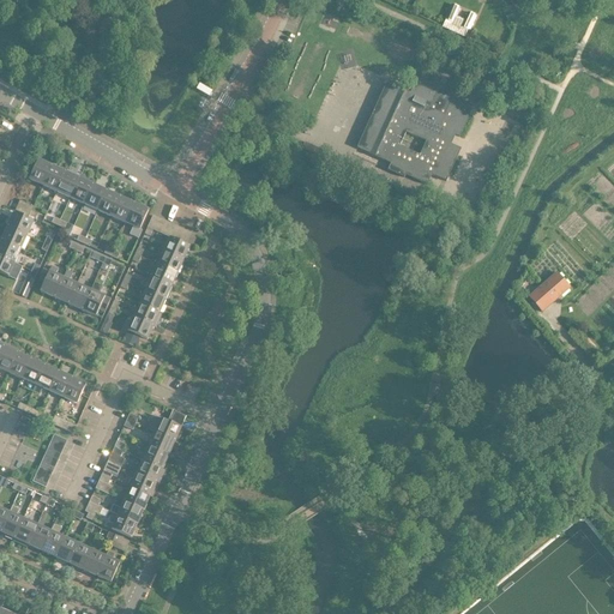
[(451,5),(444,19),(450,22),(457,7),(451,5)]
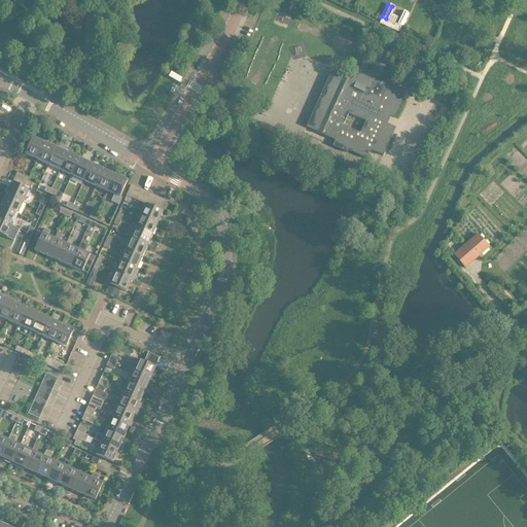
[(395,23),(400,25),(406,12),(401,10),(395,23)]
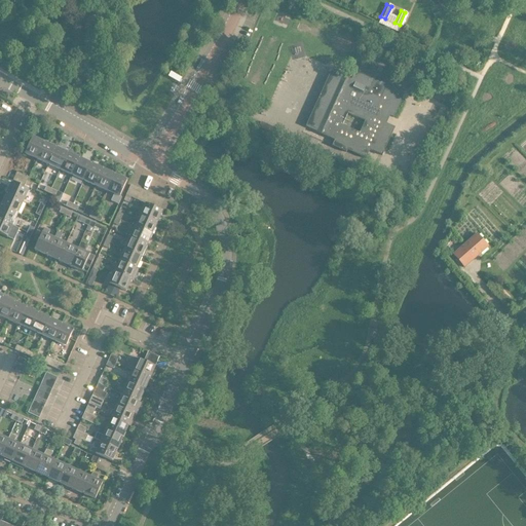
[(404,95),(385,86),(386,84),(355,70),(350,81),(330,72),(305,126),(322,134),(324,129),(336,135),(332,146),(345,152),(346,150),(366,159),(369,150),(381,156),(395,128),(381,122),(385,114),(393,117),(404,95)]
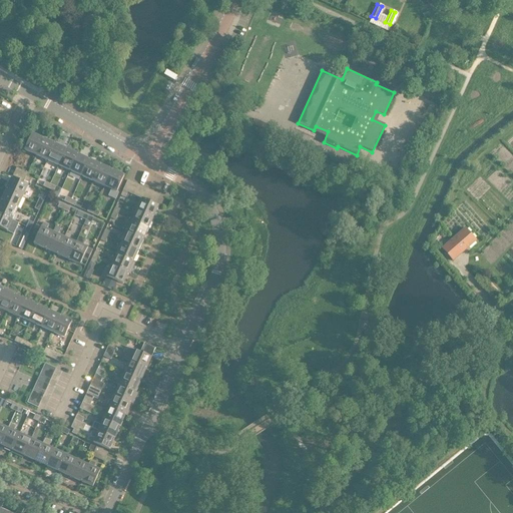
[(162,75),(166,77),(173,81),(174,79),(175,77),(165,71),(162,75)]
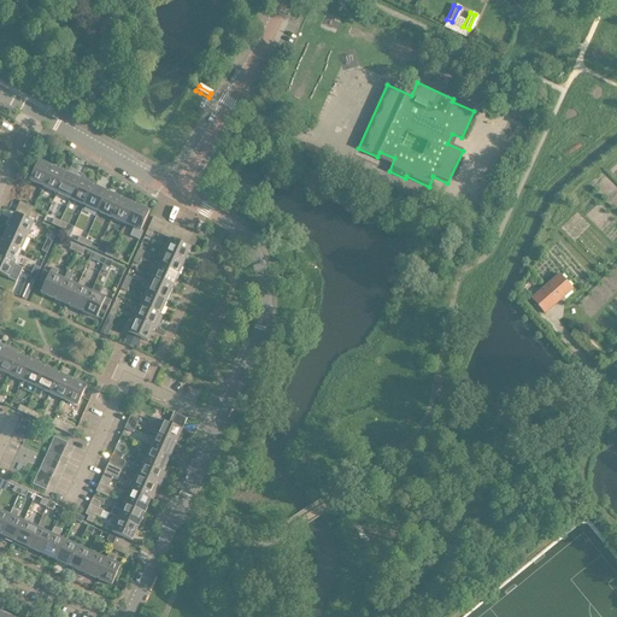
[(28,181),(42,188),(51,168),(37,162),(28,181)]
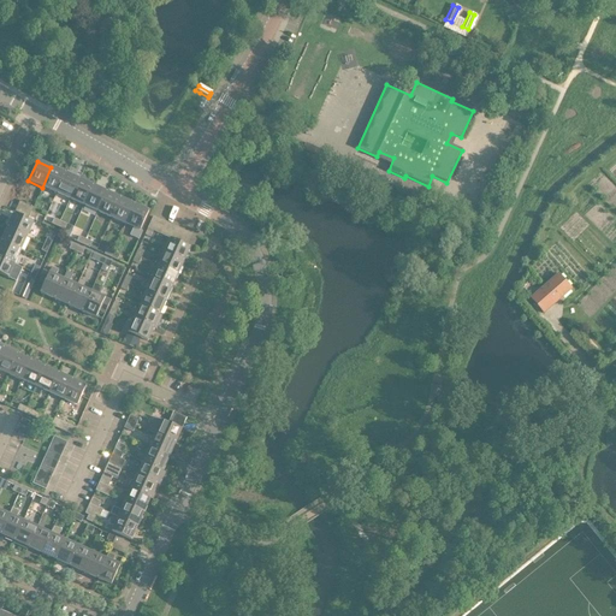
[(42,188),(55,194),(65,175),(51,167),(42,188)]
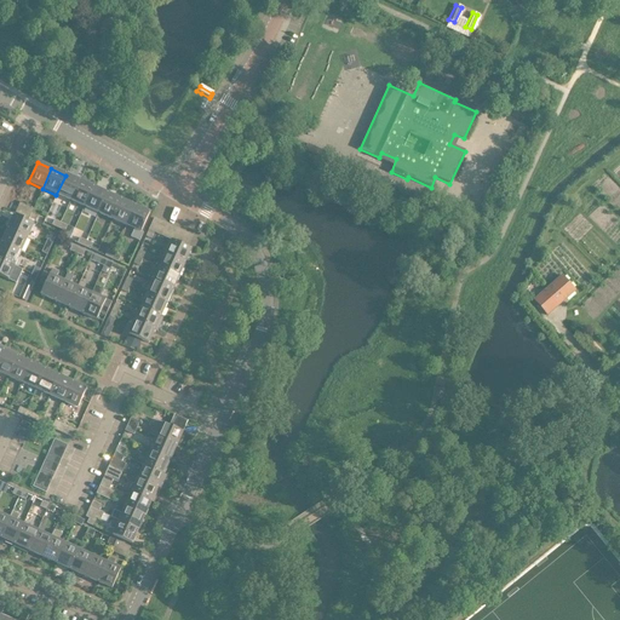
[(79,182),(65,176),(56,195),(70,201),(79,182)]
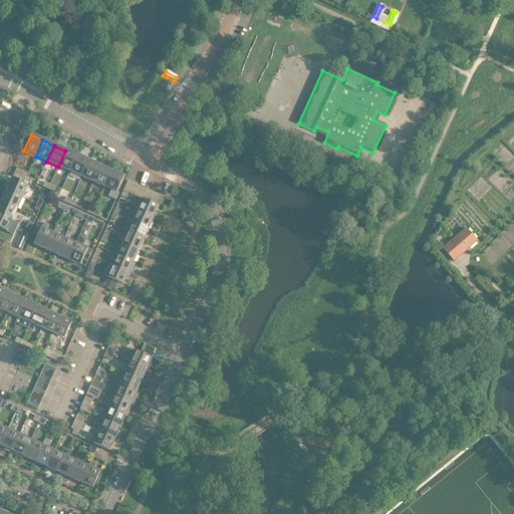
[(58,167),(69,172),(77,156),(72,154),(73,152),(67,149),(66,151),(65,151),(58,167)]
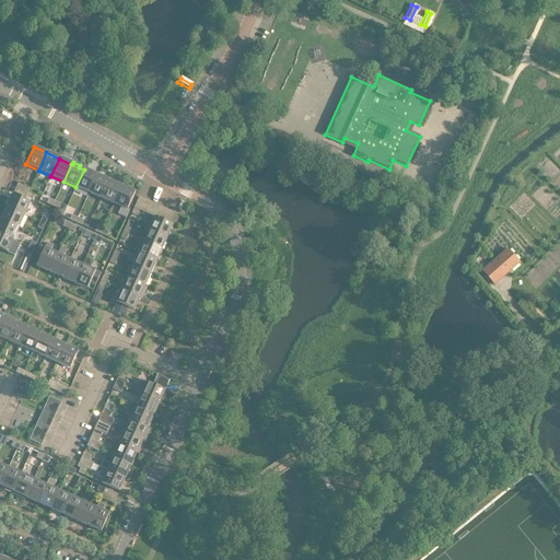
[(76,187),(89,193),(96,175),(84,170),(76,187)]
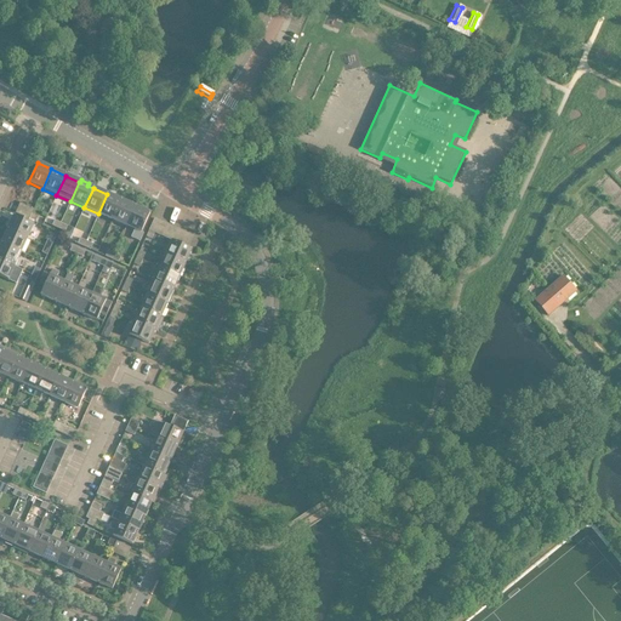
[(98,214),(112,221),(121,200),(107,194),(98,214)]
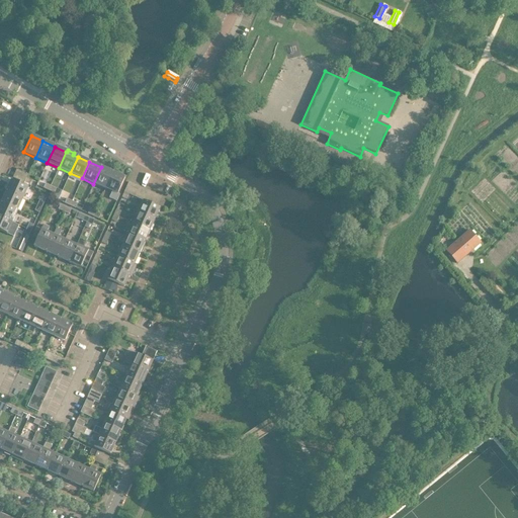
[(93,184),(105,189),(112,172),(101,167),(93,184)]
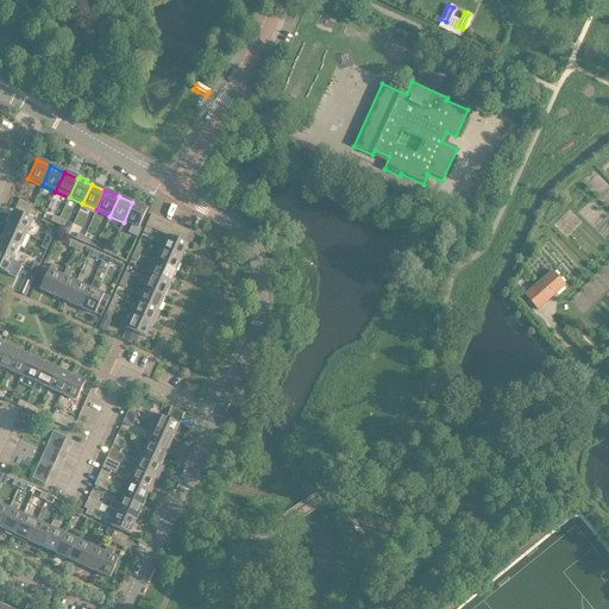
[(14,209),(29,215),(31,209),(32,206),(19,200),(14,209)]
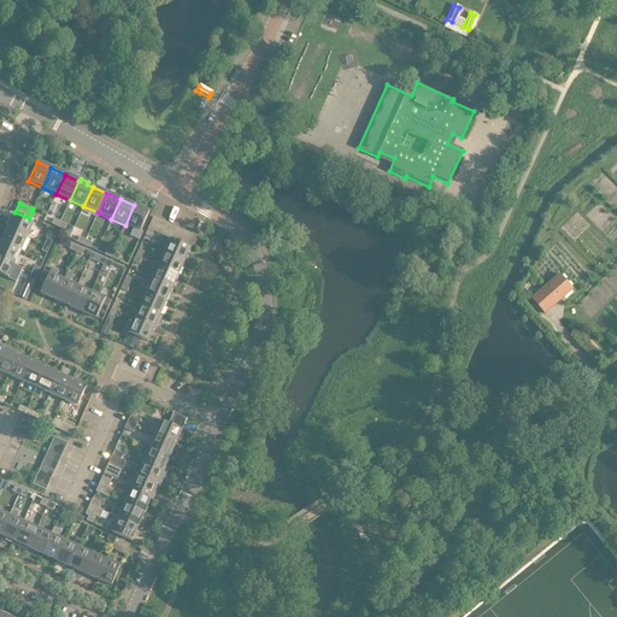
[(141,229),(148,212),(134,205),(125,225),(133,229),(129,236),(139,240),(142,230),(141,229)]
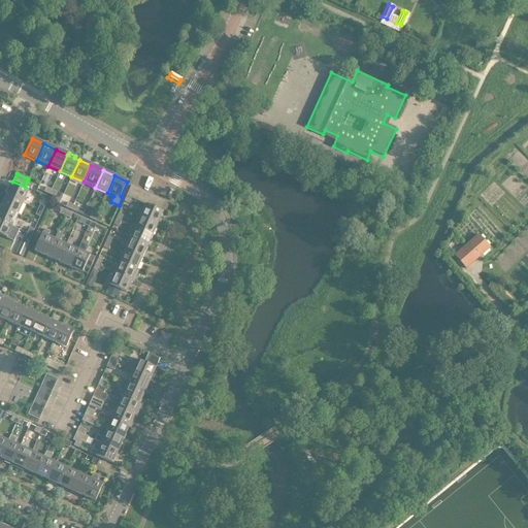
[(11,183),(6,195),(23,202),(28,191),(11,183)]
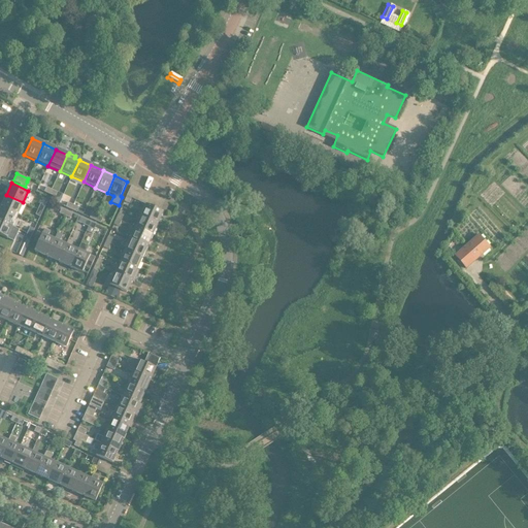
[(130,186),(126,196),(131,199),(136,189),(130,186)]
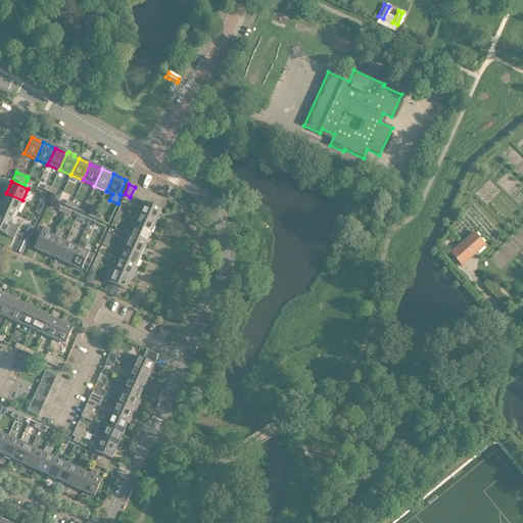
[(130,197),(135,199),(140,189),(135,187),(130,197)]
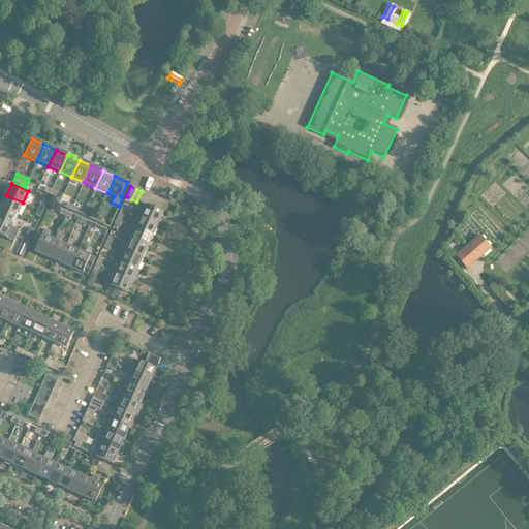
[(147,194),(142,191),(136,201),(143,204),(147,194)]
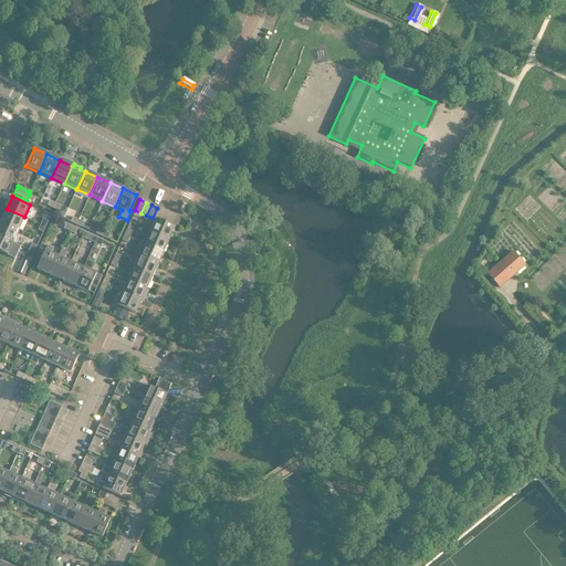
[(153,218),(155,220),(158,221),(163,210),(157,208),(153,218)]
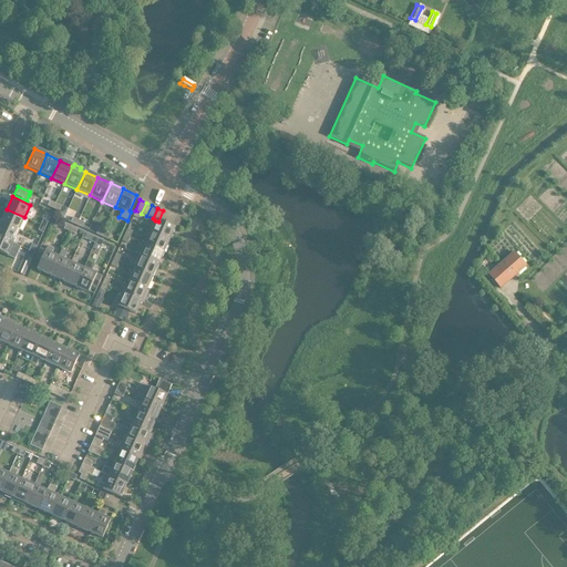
[(19,230),(24,217),(7,209),(0,223),(19,230)]
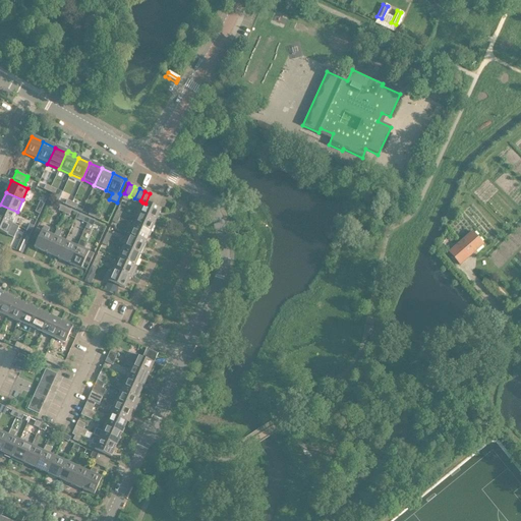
[(150,193),(146,204),(151,206),(156,195),(150,193)]
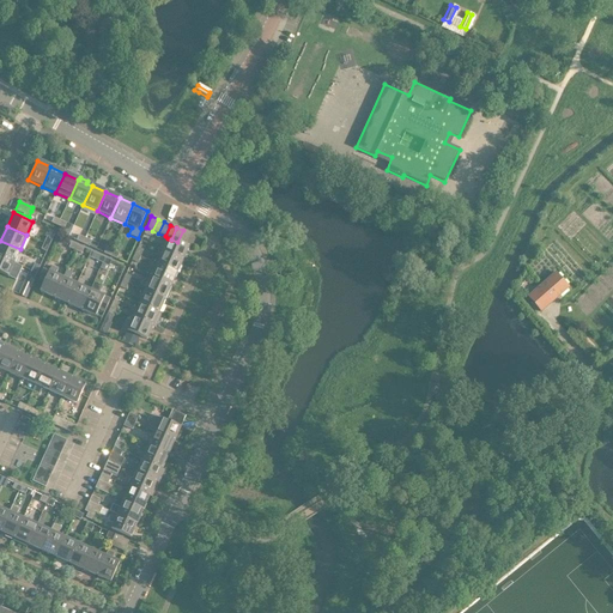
[(183,230),(177,242),(184,246),(189,234),(183,230)]
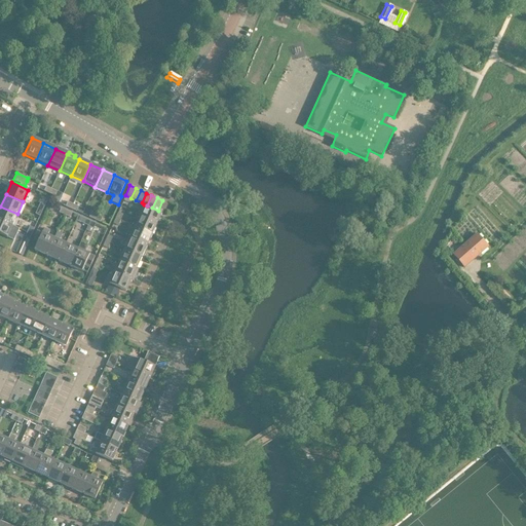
[(139,216),(156,223),(161,212),(158,211),(152,208),(147,205),(144,204),(139,216)]
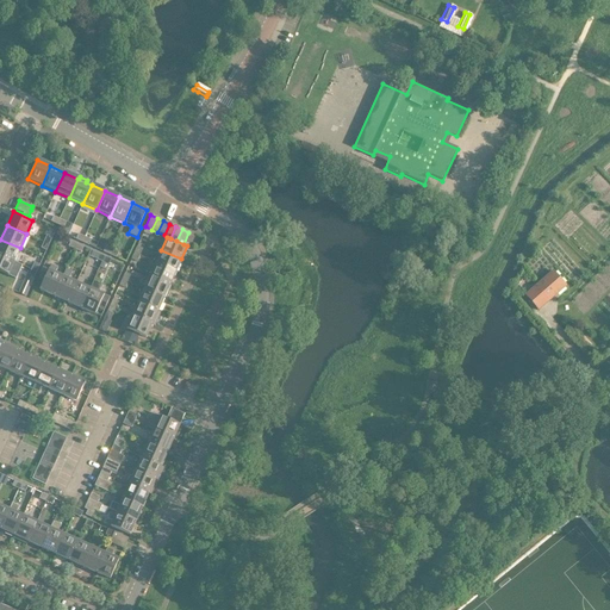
[(0,255),(13,261),(20,248),(0,240),(0,255)]
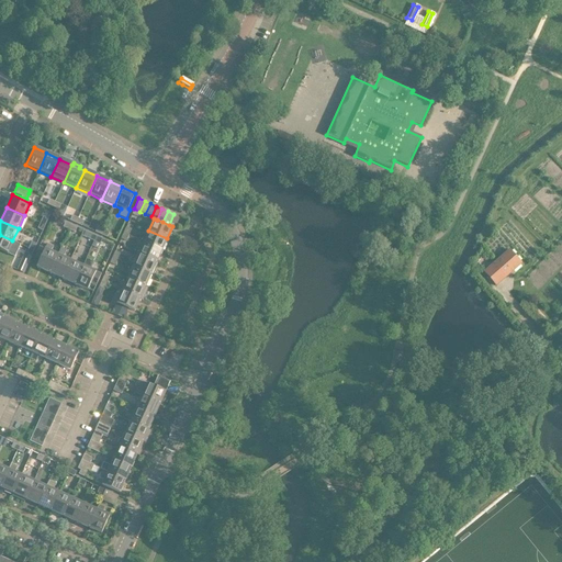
[(81,236),(93,242),(96,236),(83,231),(81,236)]
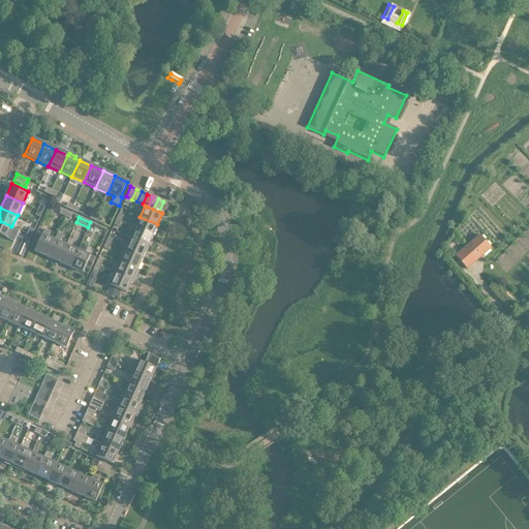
[(134,228),(152,236),(157,224),(139,217),(134,228)]
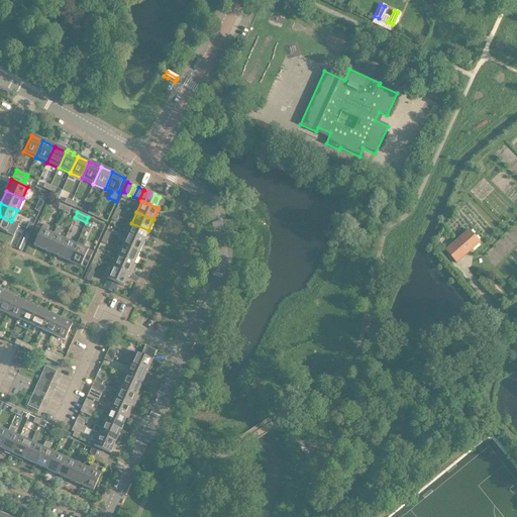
[(11,223),(11,221),(0,216),(0,230),(6,233),(9,227),(14,229),(16,229),(17,226),(11,223)]
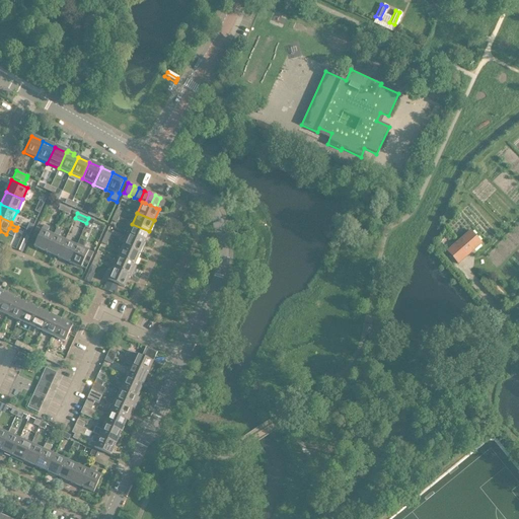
[(88,218),(86,223),(84,227),(89,230),(94,221),(88,218)]
